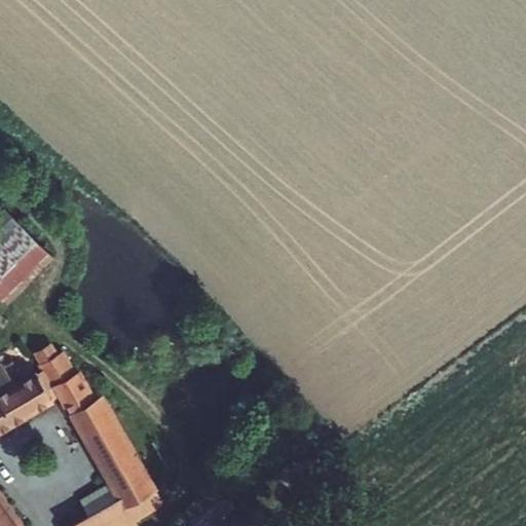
[(0,247),(0,249),(20,230),(3,216),(0,218),(0,247)]
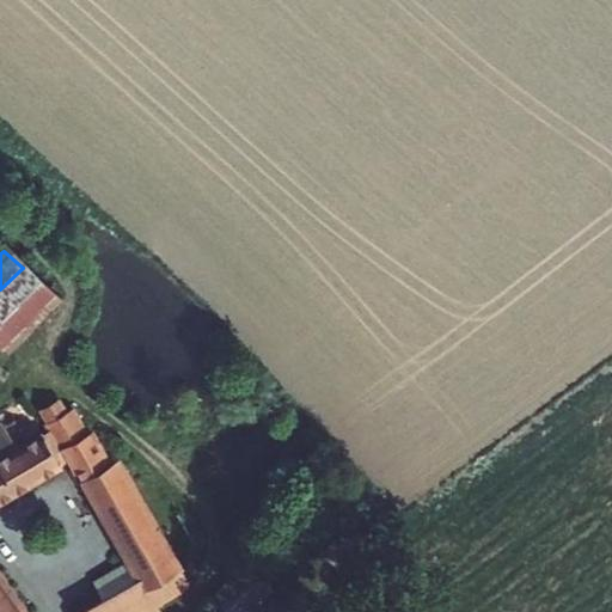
[(23,268),(0,289),(0,288),(0,363),(60,305),(25,267),(23,268)]
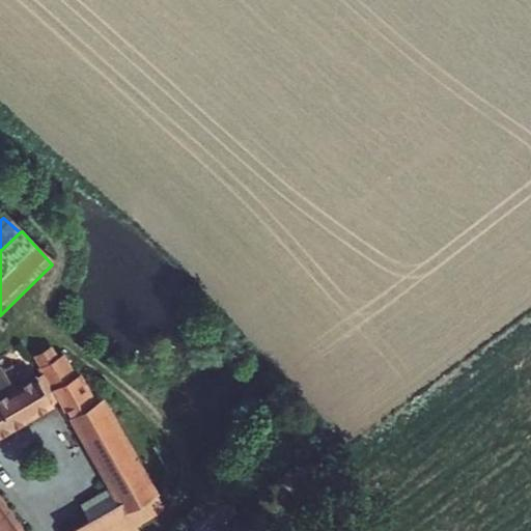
[(53,364),(38,374),(39,378),(52,394),(66,385),(53,364)]
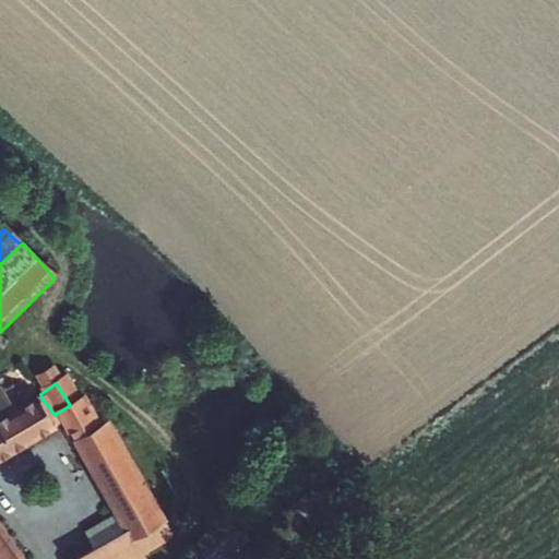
[(0,462),(67,419),(122,518),(92,537),(99,548),(116,537),(129,558),(149,558),(150,558),(146,554),(176,538),(159,510),(146,487),(109,421),(103,426),(85,397),(70,405),(55,415),(42,397),(19,412),(6,390),(0,393),(0,462)]
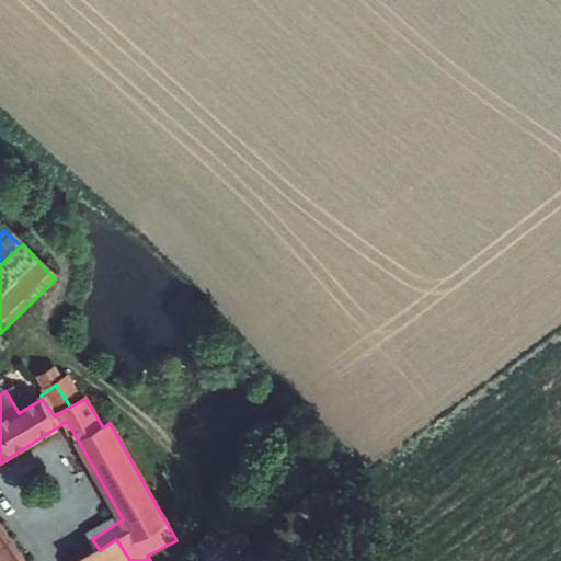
[(163,479),(147,489),(160,512),(179,502),(163,479)]
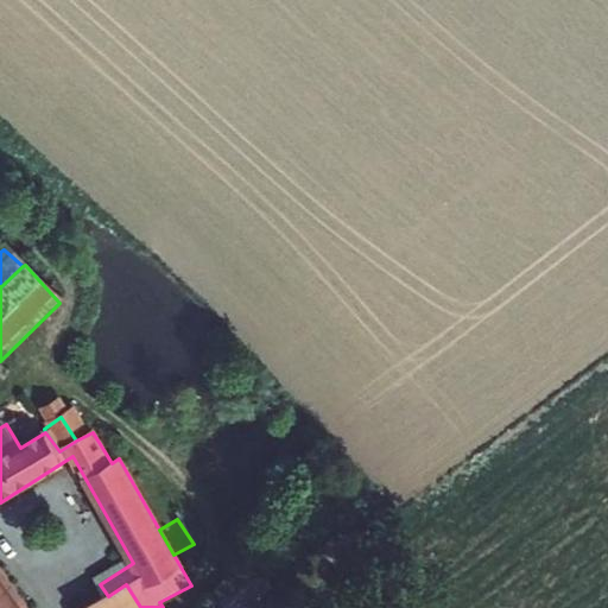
[(0,607),(17,607),(0,584),(0,607)]
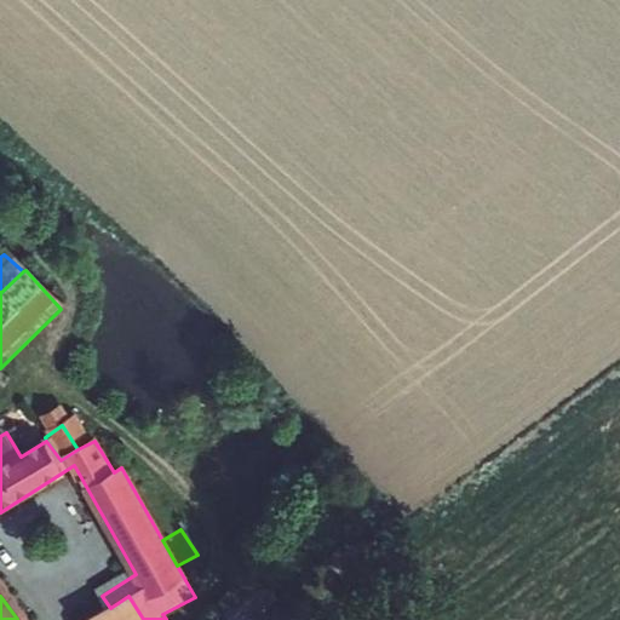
[(143,619),(128,596),(110,608),(89,619),(143,619)]
